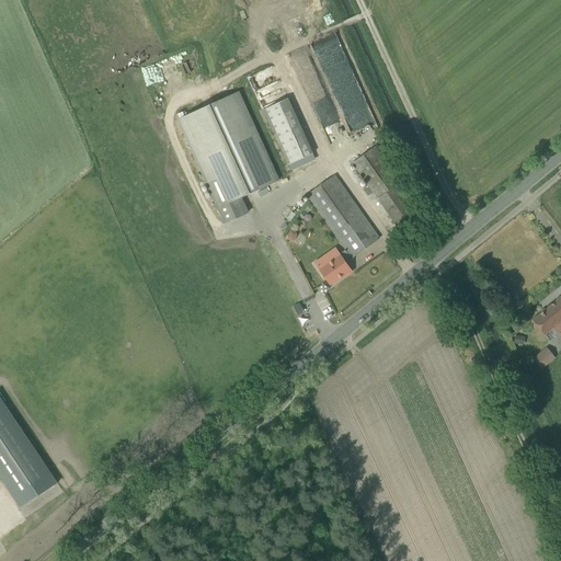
[(237,92),(179,119),(226,224),(247,214),(240,198),(277,181),(237,92)]
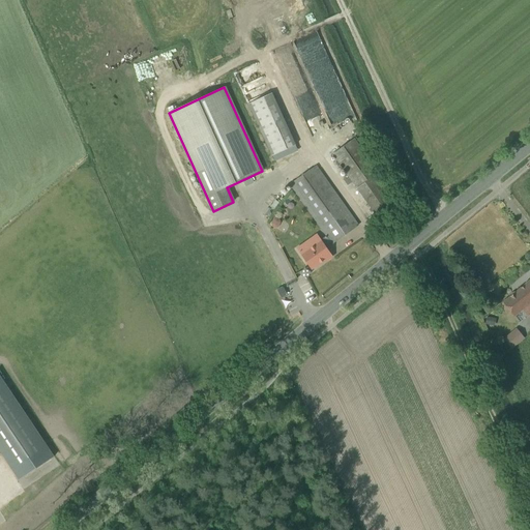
[(296,145),(272,93),(247,104),(271,156),(296,145)]
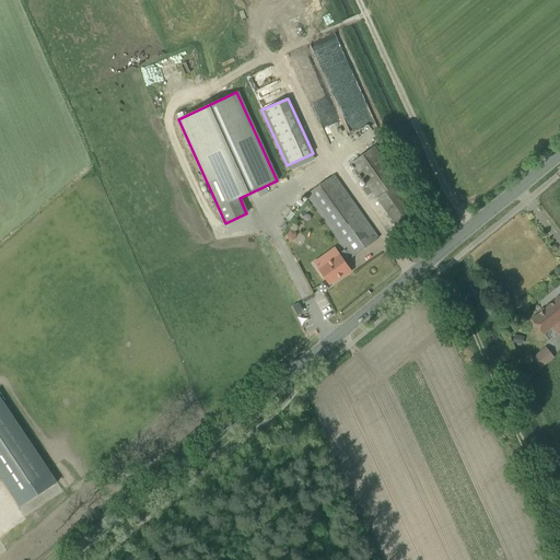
[(418,210),(373,147),(351,163),(401,233),(415,224),(409,217),(418,210)]
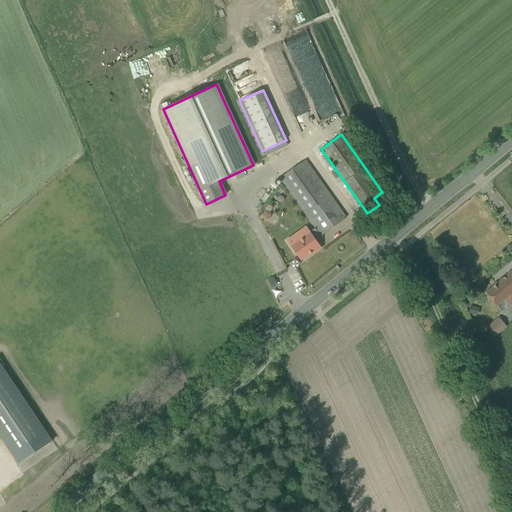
[(319,234),(320,235),(346,217),(305,160),(280,178),(315,228),(319,234)]
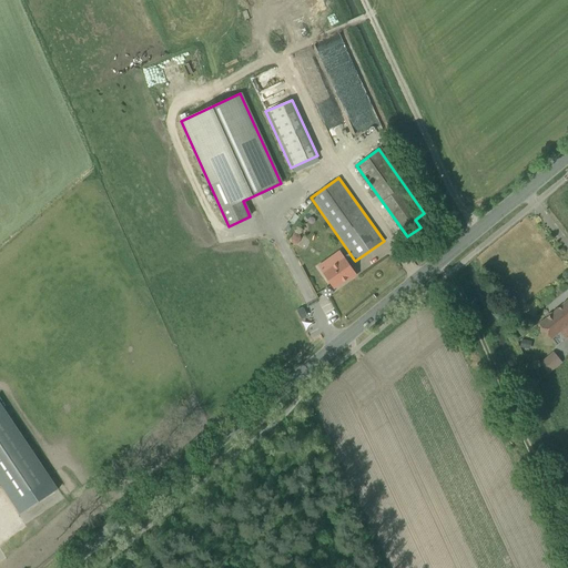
[(350,253),(343,257),(344,260),(323,274),(334,288),(355,274),(348,264),(354,260),(350,253)]
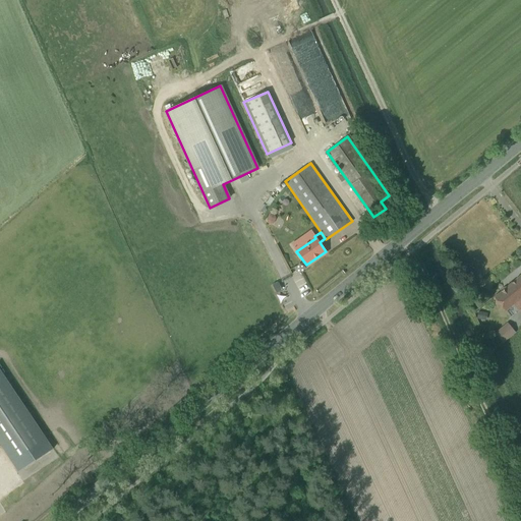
[(518,310),(520,308),(520,275),(495,297),(505,311),(513,304),(518,310)]
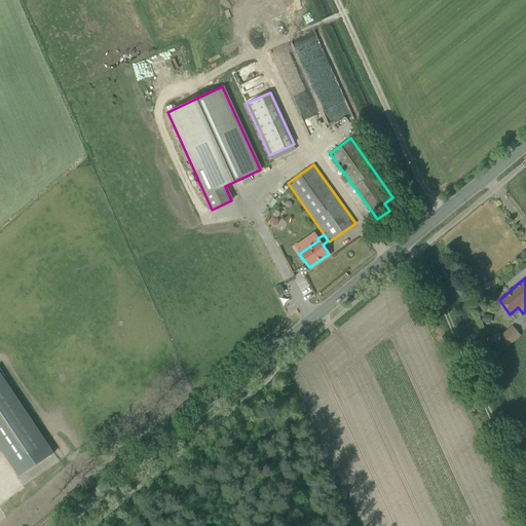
[(513,326),(499,336),(508,346),(520,336),(513,326)]
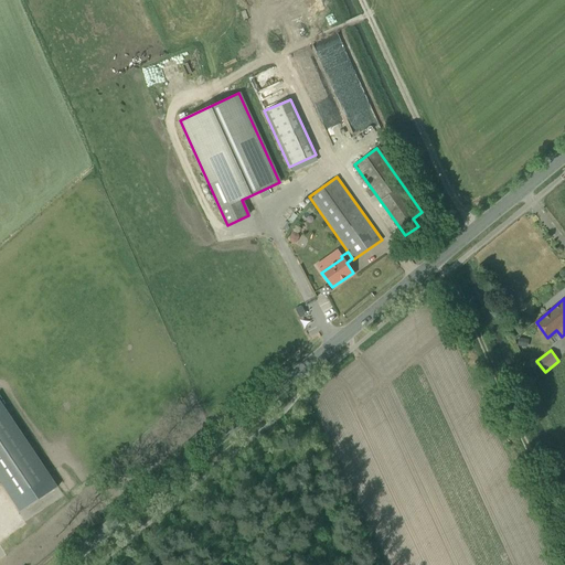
[(535,379),(564,426),(564,370),(561,362),(535,379)]
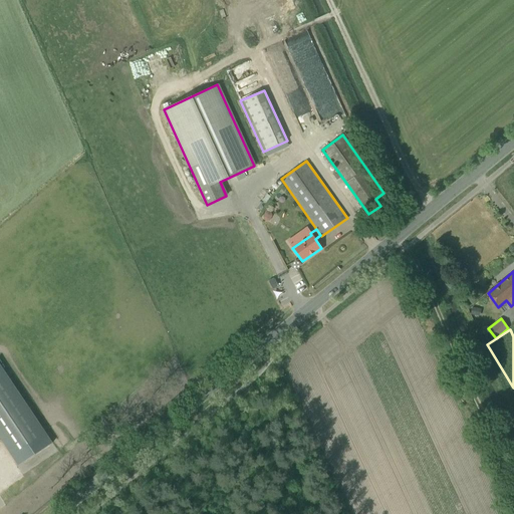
[(0,365),(0,439),(18,466),(52,443),(0,365)]
